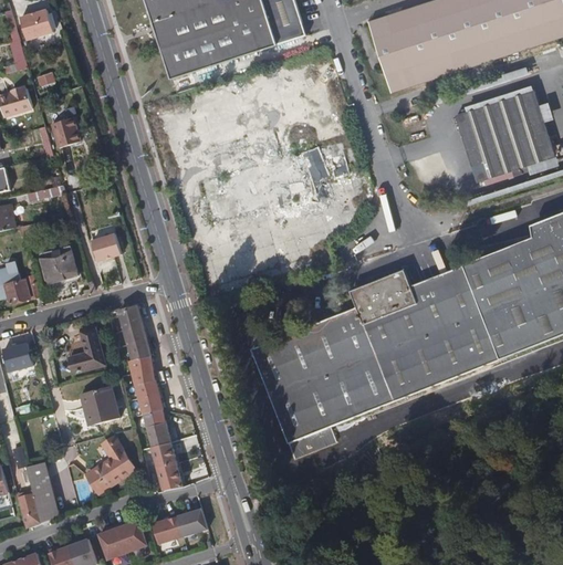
[(144,0),(170,79),(257,51),(258,54),(268,51),(267,48),(304,35),(292,0),(144,0)]
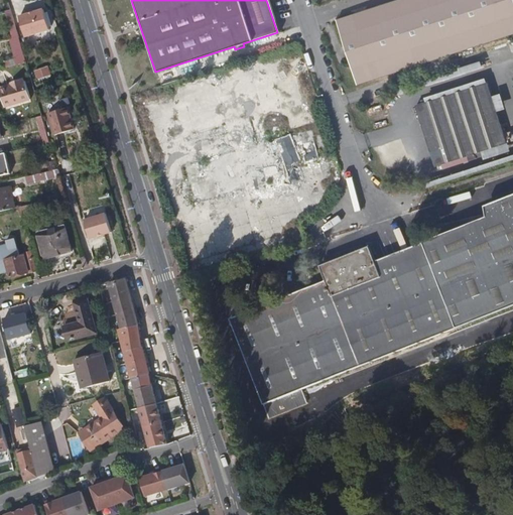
[(512,32),(512,0),(391,0),(334,19),(342,44),(341,44),(345,58),(347,58),(355,84),(512,32)]
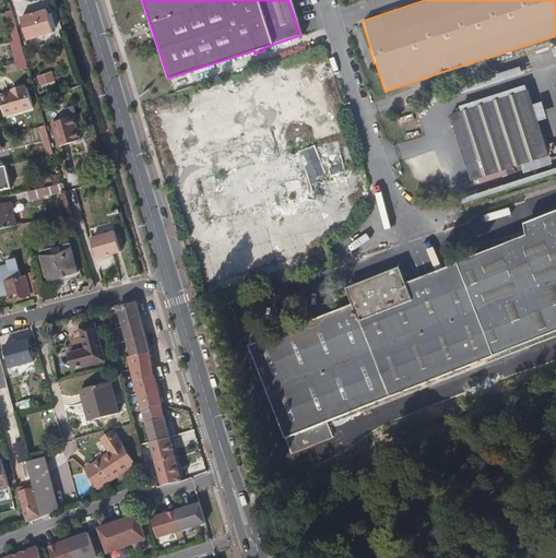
[(13,22),(9,9),(3,11),(7,23),(13,22)]
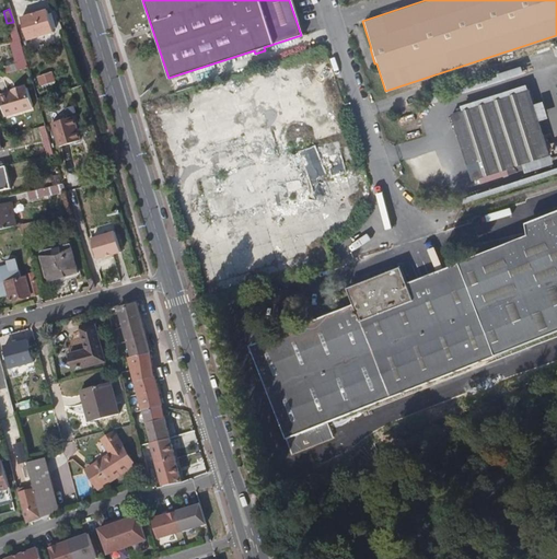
[(19,16),(25,38),(51,31),(45,9),(19,16)]
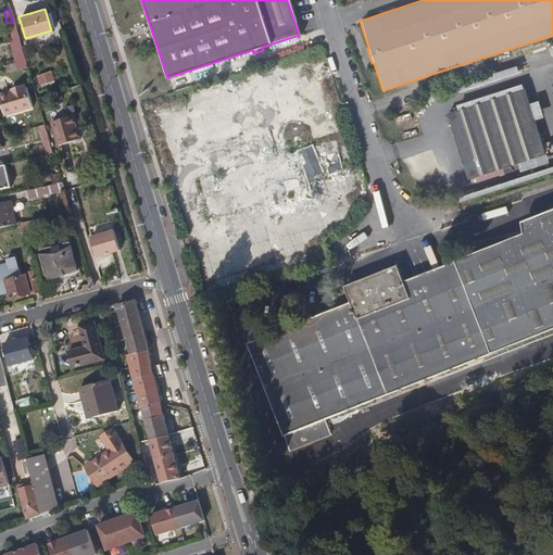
[(11,39),(17,37),(13,22),(7,23),(11,39)]
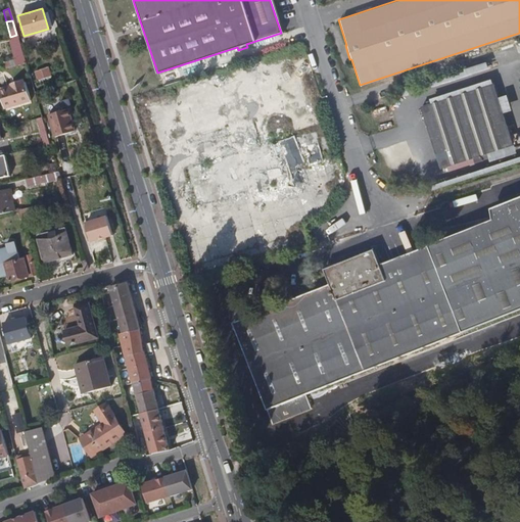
[(16,36),(10,38),(15,56),(21,54),(16,36)]
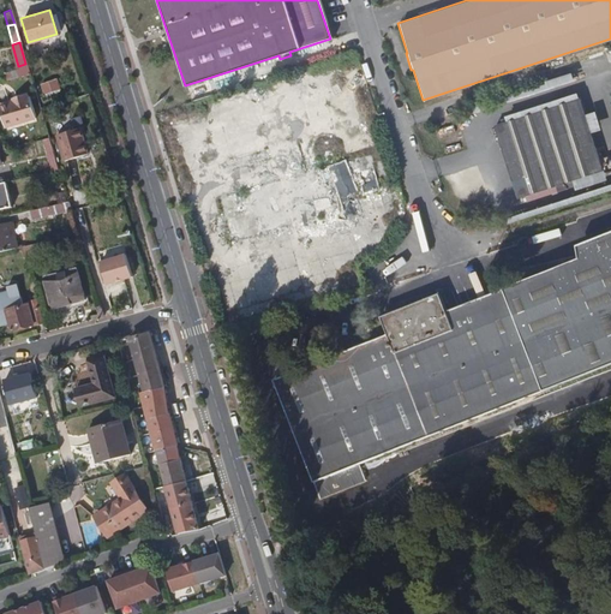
[(29,72),(25,64),(18,66),(15,66),(17,76),(29,72)]
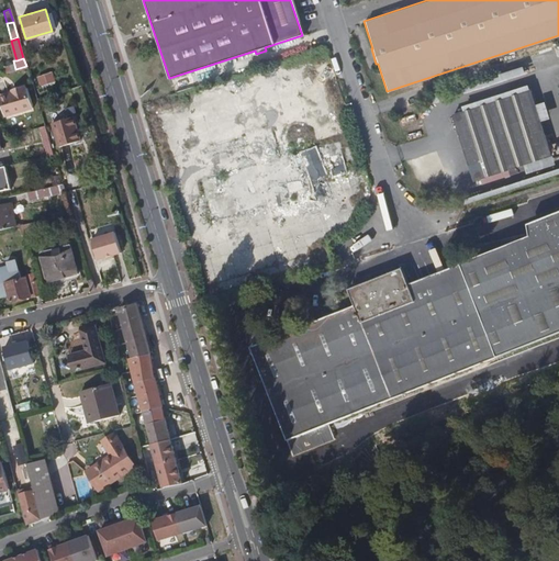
[(37,86),(51,83),(49,77),(36,78),(37,86)]
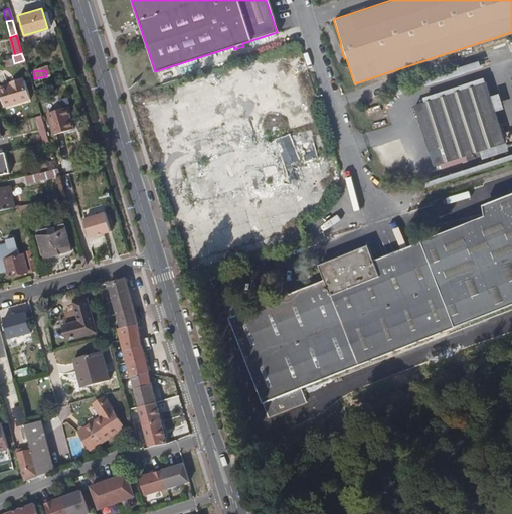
[(22,79),(0,84),(0,101),(2,108),(28,101),(22,79)]
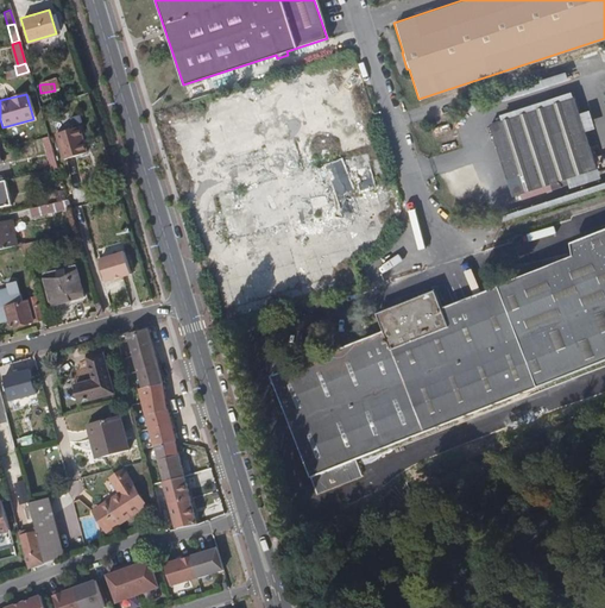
[(592,156),(572,96),(487,125),(510,195),(604,165),(600,154),(592,156)]
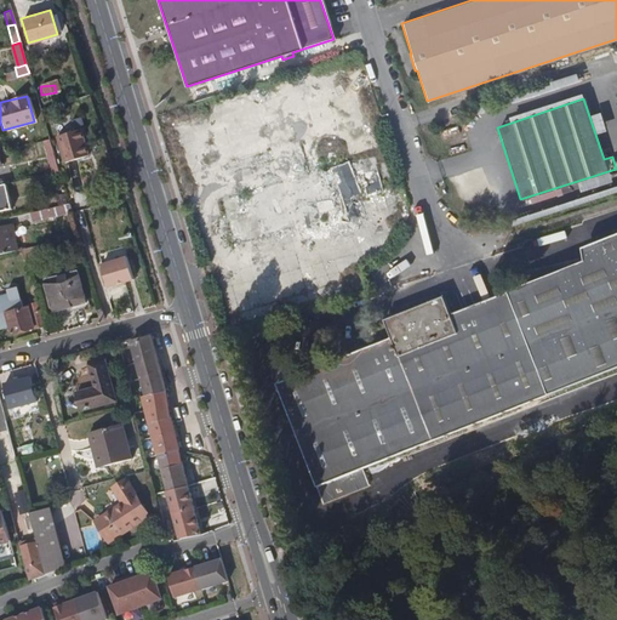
[(56,135),(64,160),(101,149),(93,123),(56,135)]
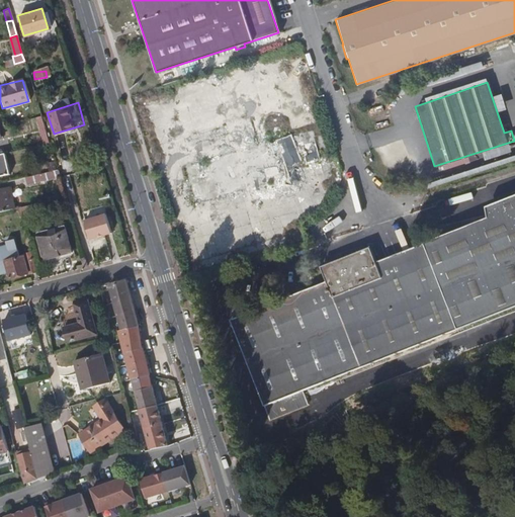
[(39,123),(38,115),(31,117),(32,124),(39,123)]
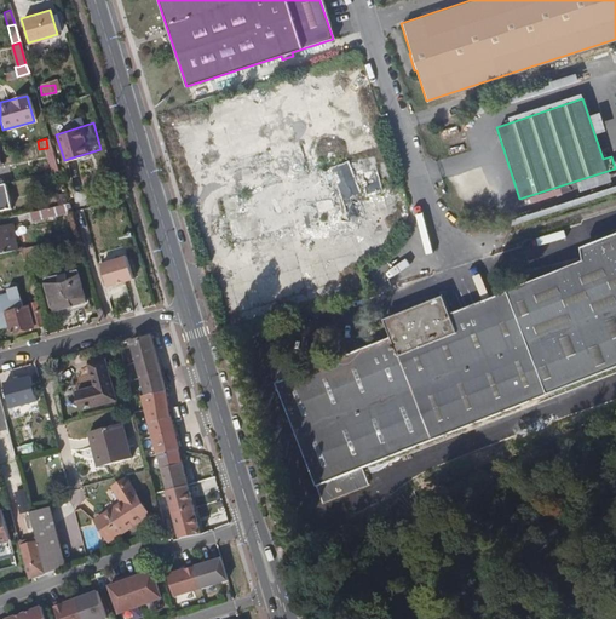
[(379,185),(368,152),(333,162),(338,178),(355,173),(361,191),(379,185)]
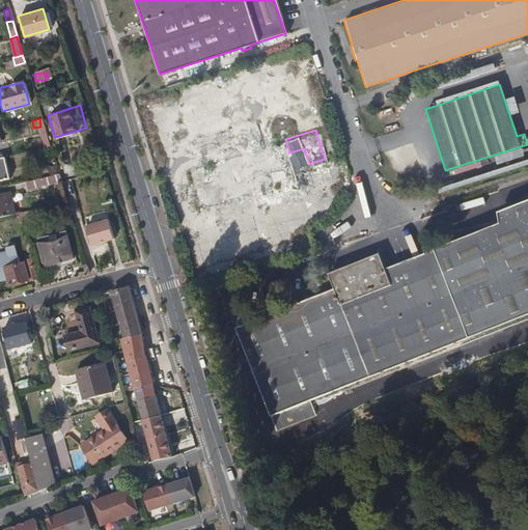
[(301,188),(289,152),(285,139),(233,157),(245,193),(281,182),(285,193),(301,188)]
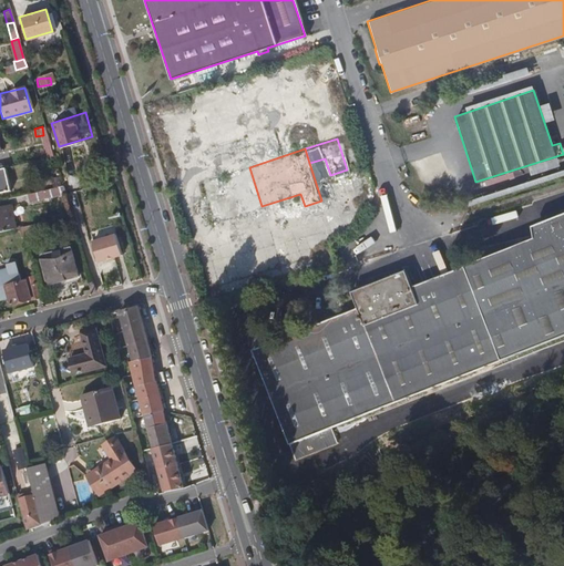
[(262,206),(249,167),(211,179),(223,218),(262,206)]
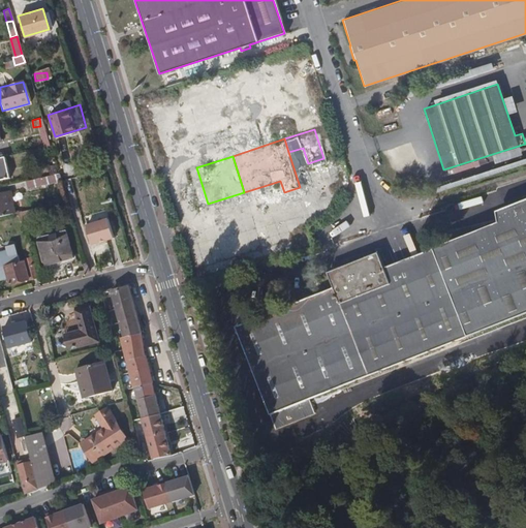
[(45,175),(44,168),(34,171),(35,178),(45,175)]
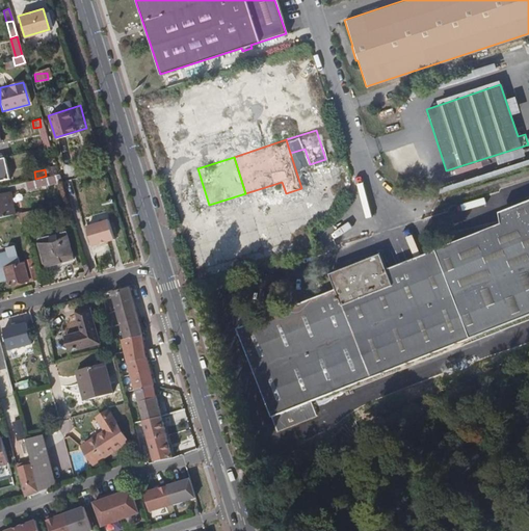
[(60,181),(58,173),(46,176),(35,179),(24,181),(26,189),(60,181)]
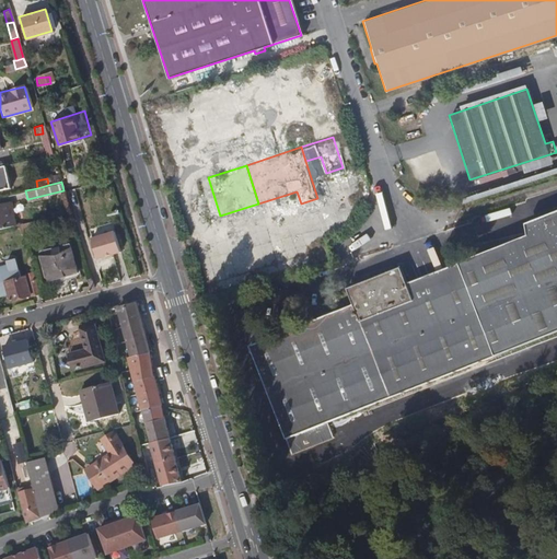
[(0,228),(15,224),(9,201),(0,202),(0,228)]
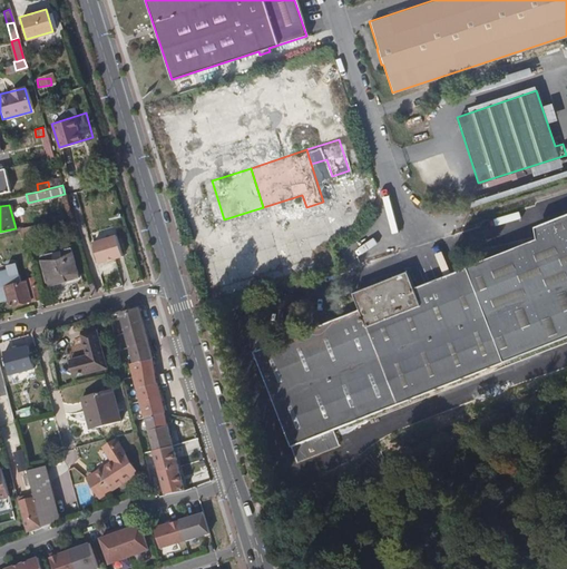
[(252,352),(294,461),(338,444),(331,430),(566,335),(566,214),(538,225),(541,236),(412,287),(406,272),(351,293),(358,310),(252,352)]
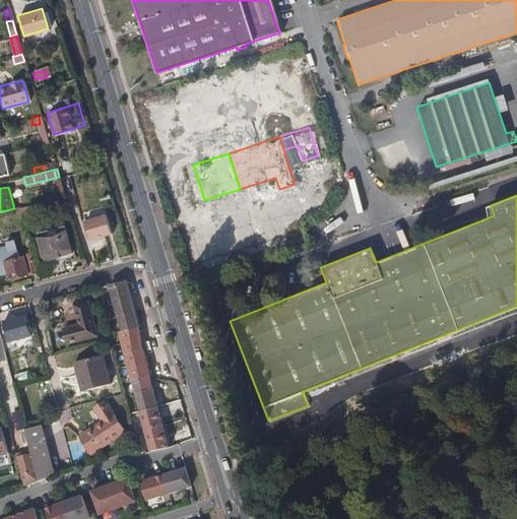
[(46,209),(44,201),(17,207),(19,215),(46,209)]
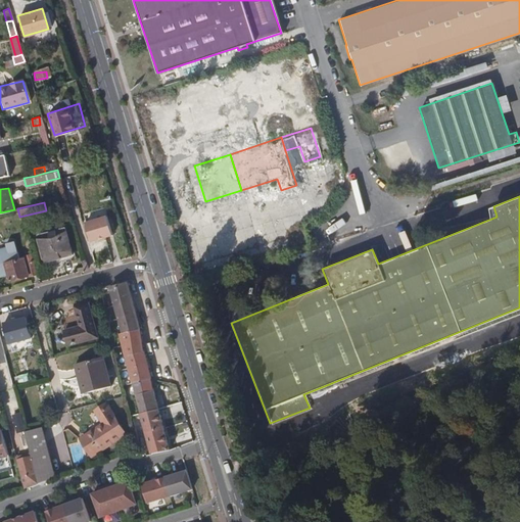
[(85,222),(91,241),(112,234),(106,215),(85,222)]
